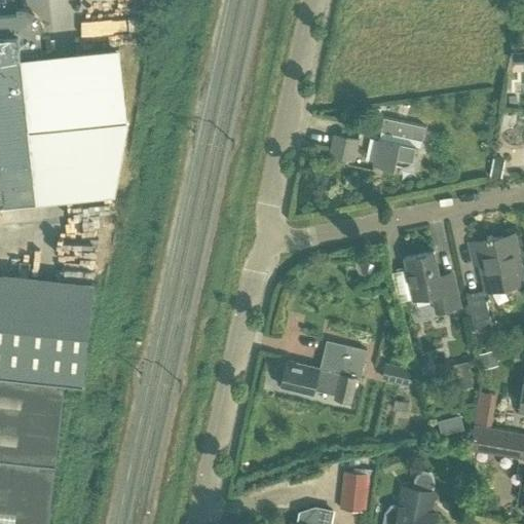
[(0,206),(36,201),(21,60),(40,58),(38,32),(36,28),(34,23),(27,17),(22,15),(17,15),(0,17),(0,206)]
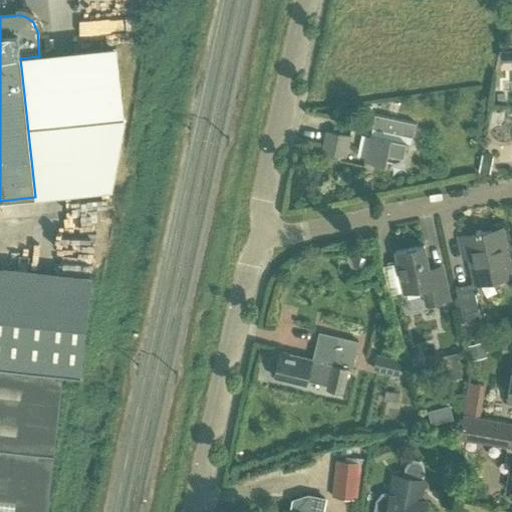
[(511,42),(497,43),(497,52),(511,51),(511,42)]
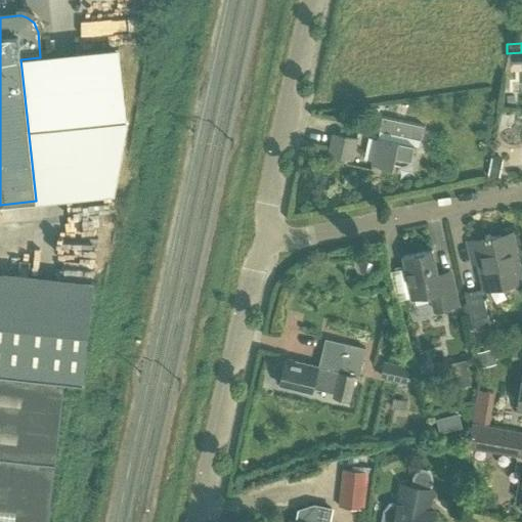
[(371,165),(392,170),(393,165),(398,166),(410,161),(415,141),(420,142),(423,127),(381,118),(371,165)]
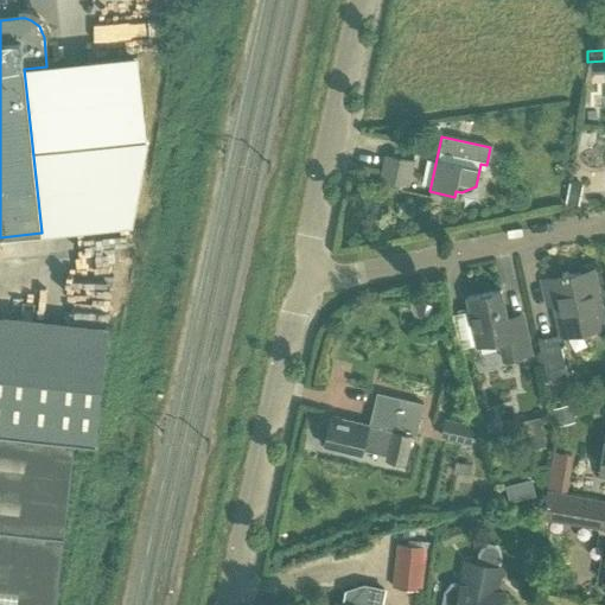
[(380,180),(407,186),(413,163),(384,157),(380,180)]
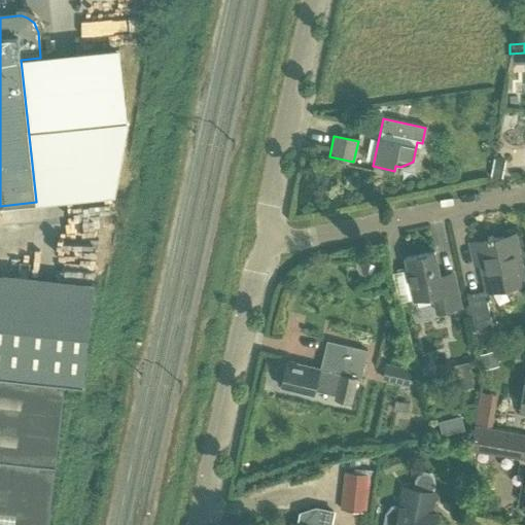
[(493,161),(489,177),(500,179),(504,164),(493,161)]
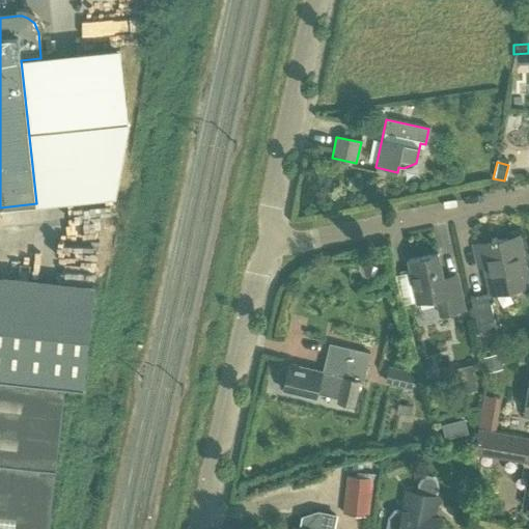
[(472,247),(476,268),(485,266),(492,294),(528,285),(528,269),(522,271),(514,238),(472,247)]
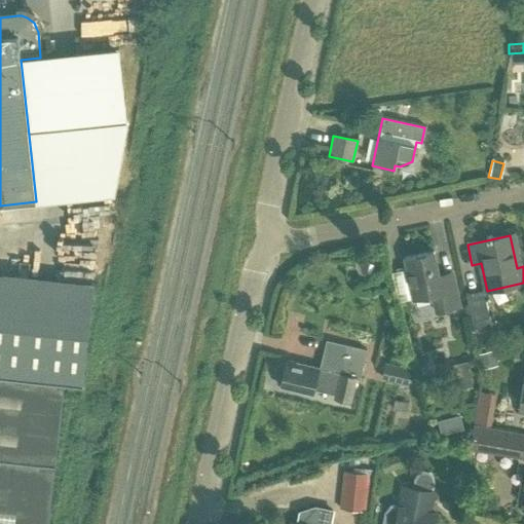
[(403,258),(412,300),(431,296),(435,313),(458,308),(452,277),(439,281),(433,252),(403,258)]
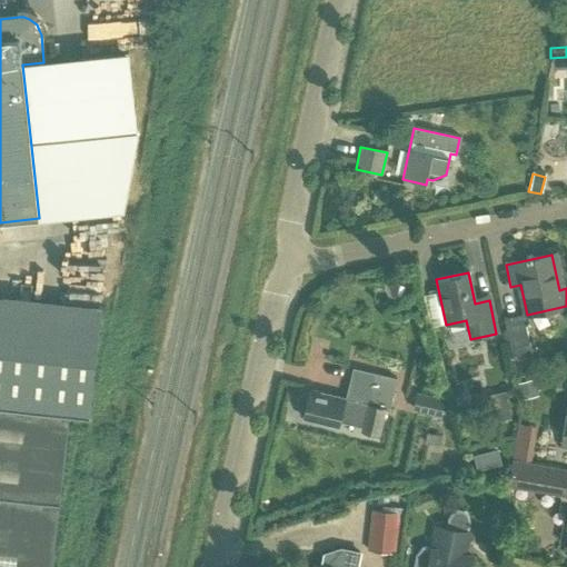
[(403,289),(386,284),(384,291),(388,298),(395,300),(395,298),(399,299),(403,289)]
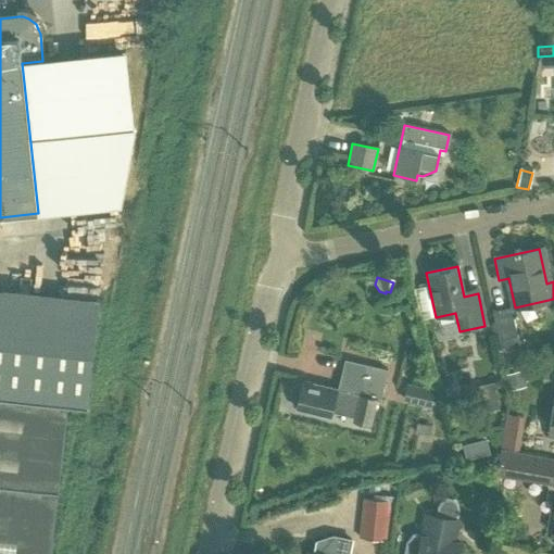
[(0,399),(66,406),(87,408),(98,301),(0,290),(0,399)]
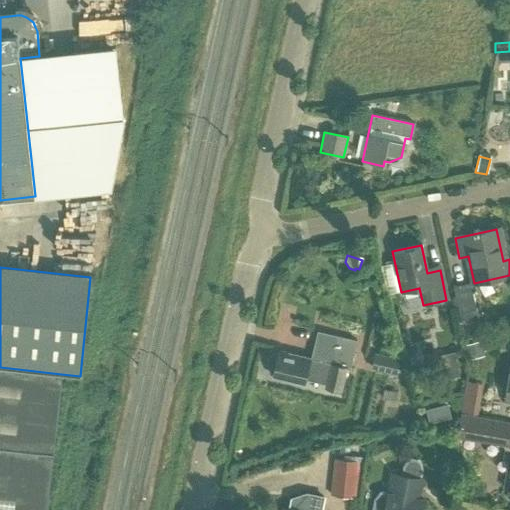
[(452,287),(460,323),(477,319),(470,283),(452,287)]
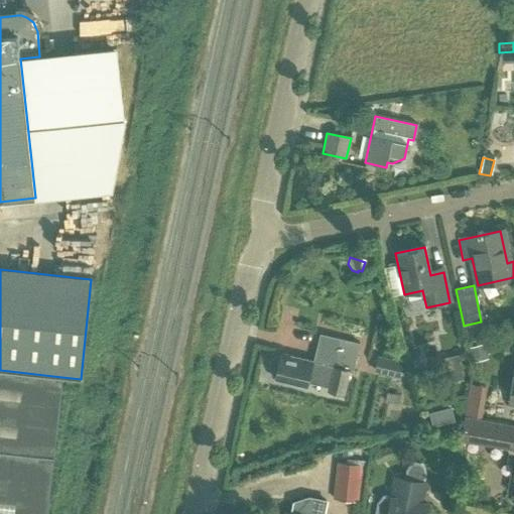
[(465,332),(468,343),(480,341),(478,329),(465,332)]
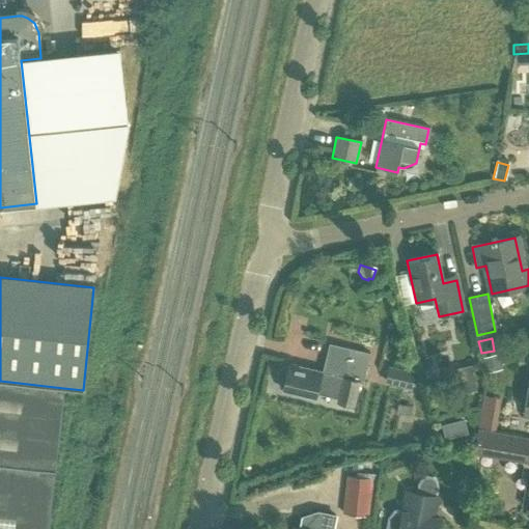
[(282,391),(314,398),(316,393),(337,398),(336,402),(353,406),(358,383),(362,383),(368,354),(328,344),(322,371),(288,364),(282,391)]
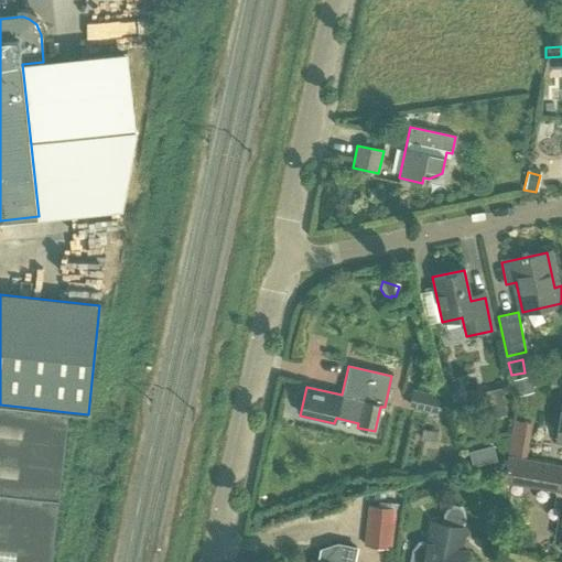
[(512,382),(516,398),(531,395),(528,379),(512,382)]
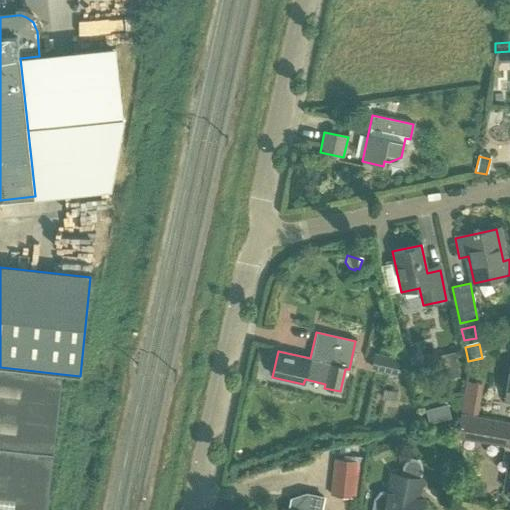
[(439,358),(444,382),(459,378),(454,355),(439,358)]
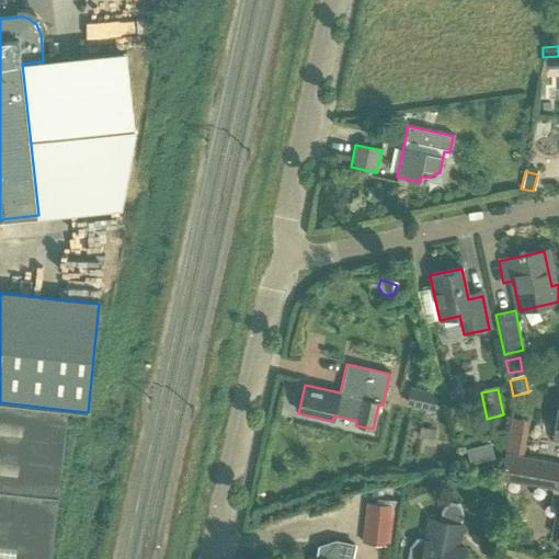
[(406,406),(433,412),(436,397),(409,391),(406,406)]
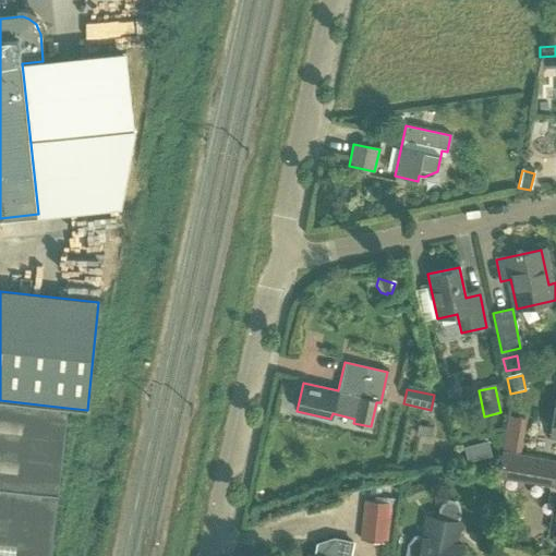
[(50,555),(67,408),(0,400),(0,555),(50,555)]
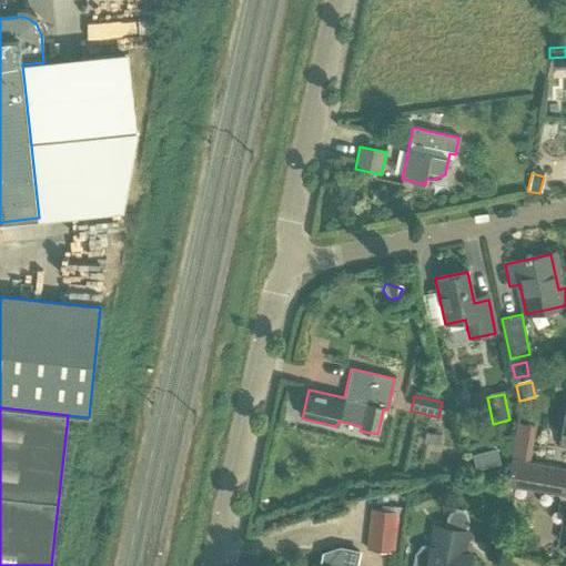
[(424,445),(437,446),(438,437),(425,436),(424,445)]
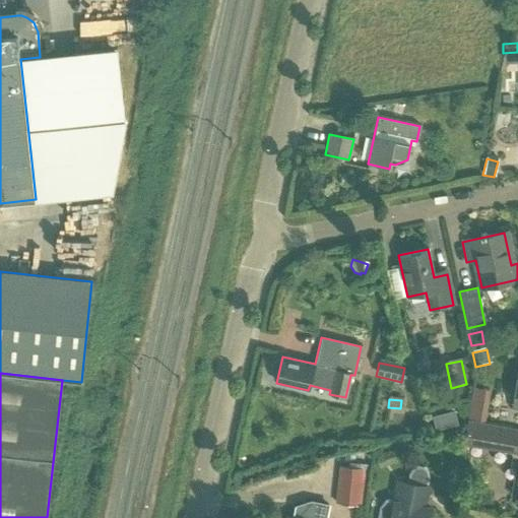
[(433,419),(436,432),(456,427),(452,413),(433,419)]
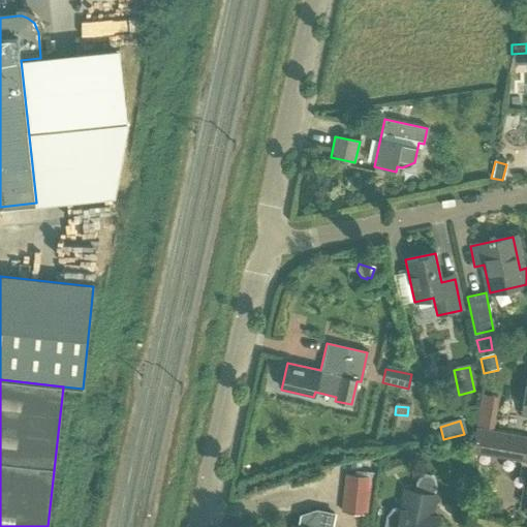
[(472,454),(526,463),(526,469),(521,504),(524,505),(523,515),(526,521),(526,440),(476,432),(472,454)]
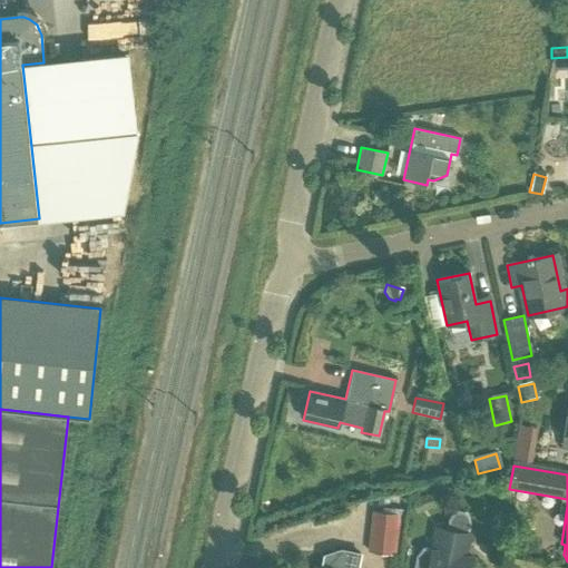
[(413,502),(417,512),(434,507),(431,497),(413,502)]
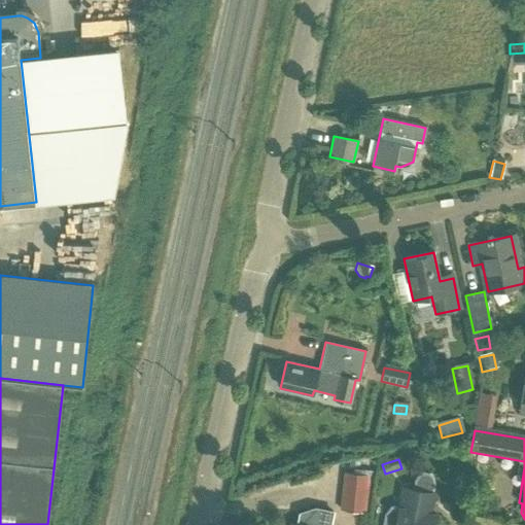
[(341,512),(362,514),(366,478),(344,476),(341,512)]
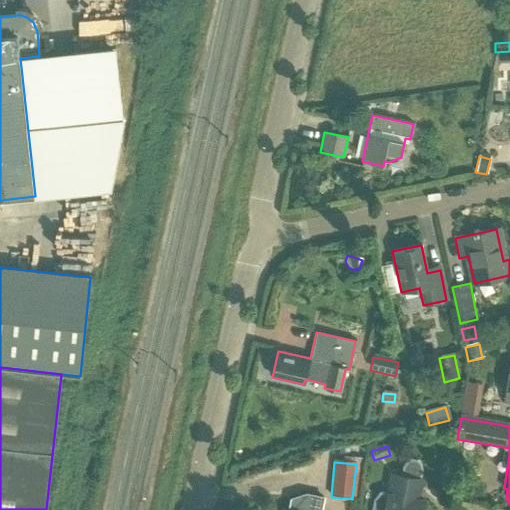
[(396,488),(388,486),(386,496),(379,495),(374,501),(372,509),(420,509),(422,503),(416,502),(420,483),(418,482),(420,472),(419,467),(416,464),(409,462),(407,464),(403,469),(401,479),(398,478),(396,488)]
